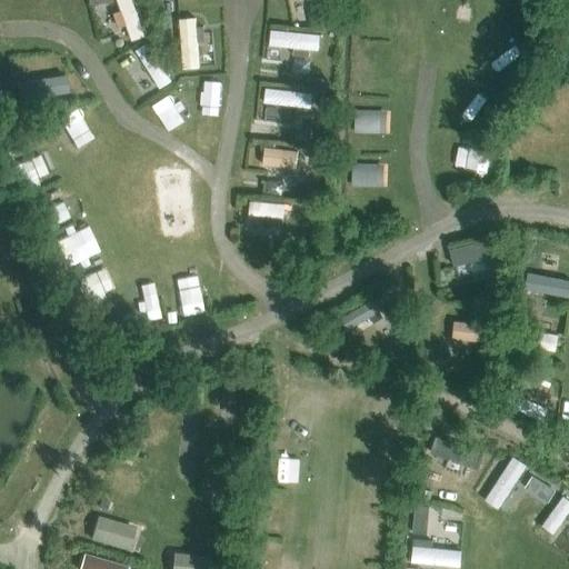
[(330,25),(328,15),(317,18),(320,28),(330,25)]
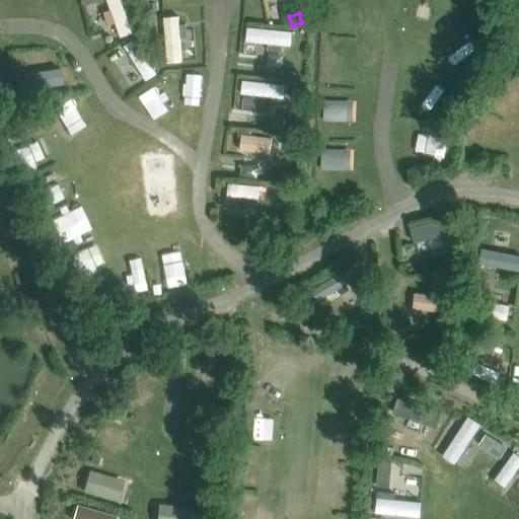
[(245,25),(243,40),(292,47),(294,32),(245,25)]
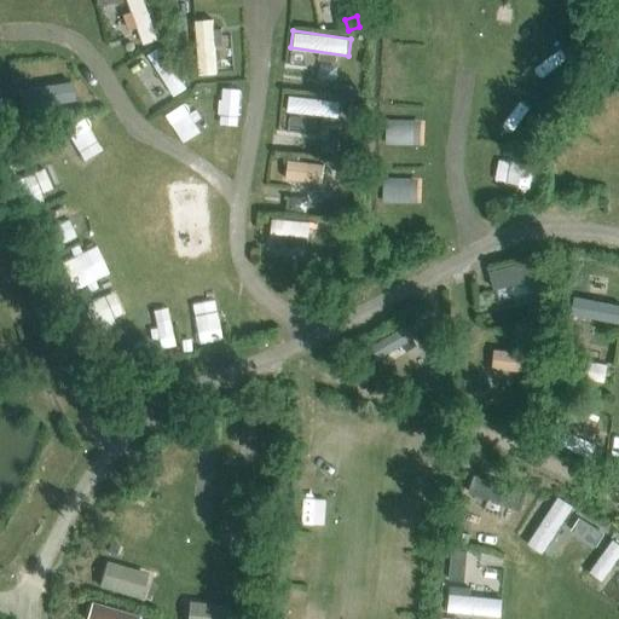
[(354,87),(348,77),(336,86),(342,94),(354,87)]
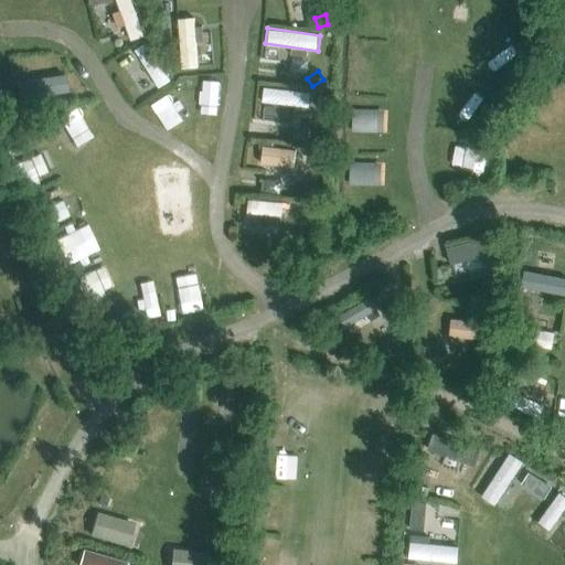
[(59,77),(24,82),(25,94),(61,89),(59,77)]
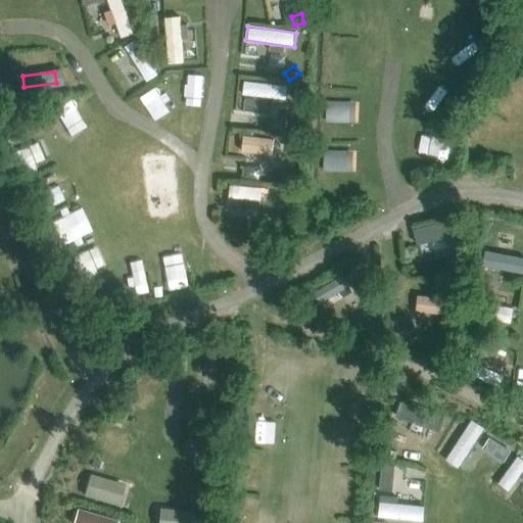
[(241,82),(241,96),(288,96),(289,82),(241,82)]
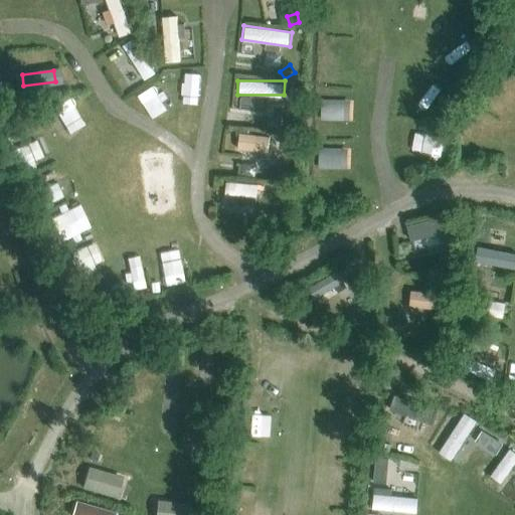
[(233,146),(265,154),(269,137),(237,130),(233,146)]
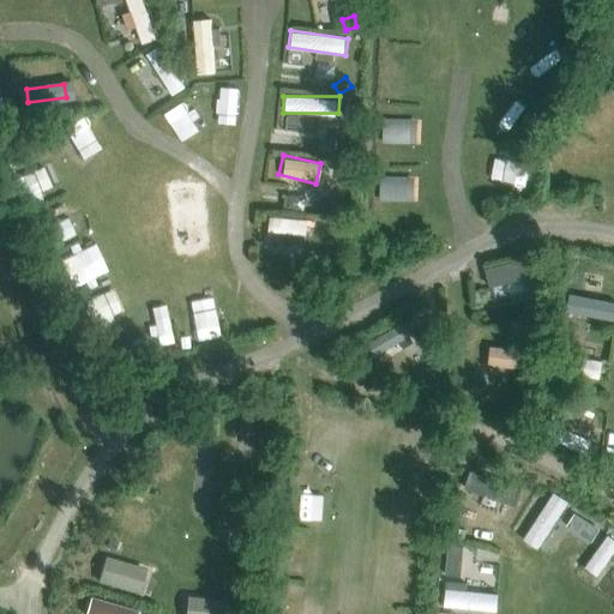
[(266,230),(305,234),(306,220),(268,216),(266,230)]
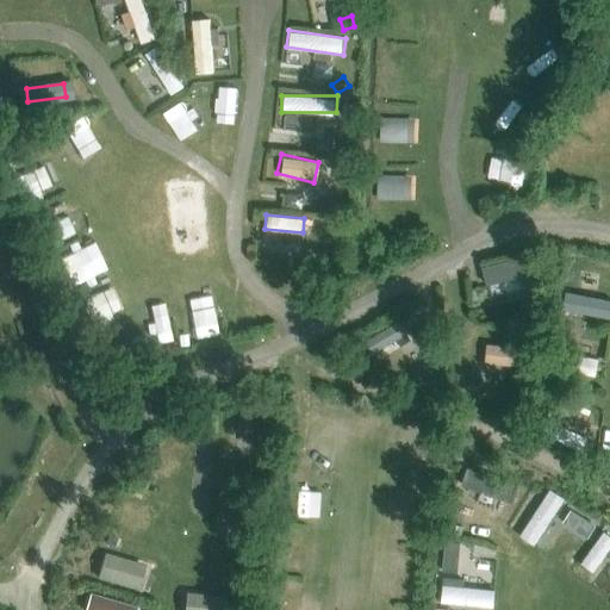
[(352,218),(337,216),(336,228),(350,229),(352,218)]
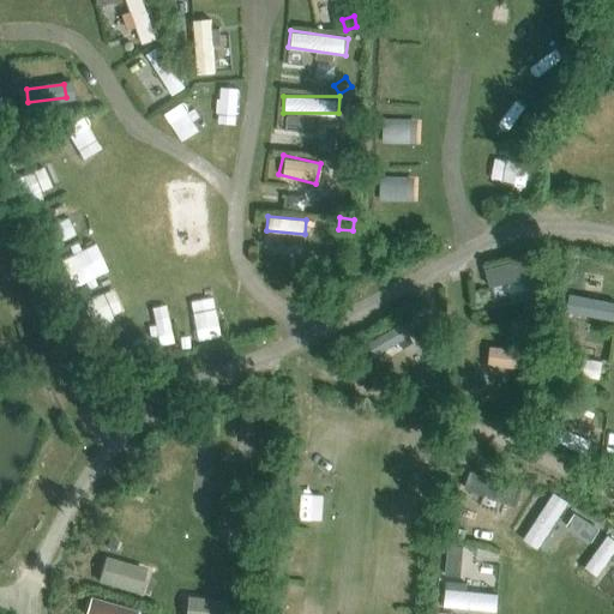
[(481,266),(486,286),(545,272),(540,252),(481,266)]
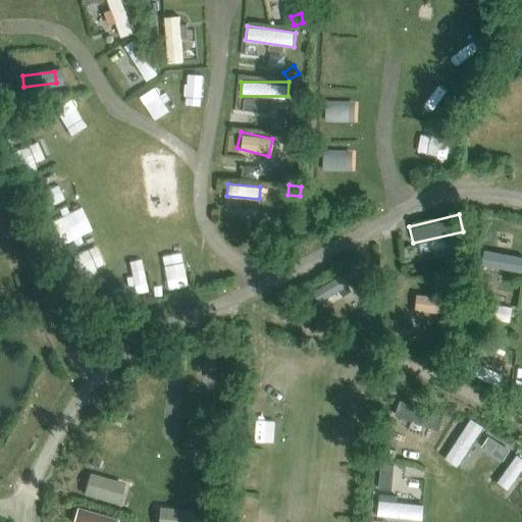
[(486,269),(521,276),(521,273),(521,263),(489,257),(486,269)]
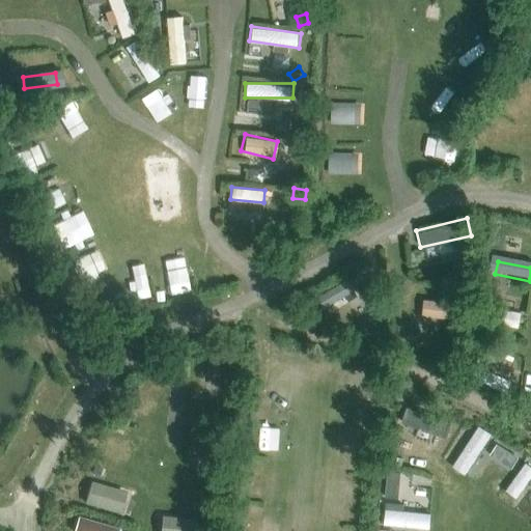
[(359,270),(316,297),(324,309),(366,282),(359,270)]
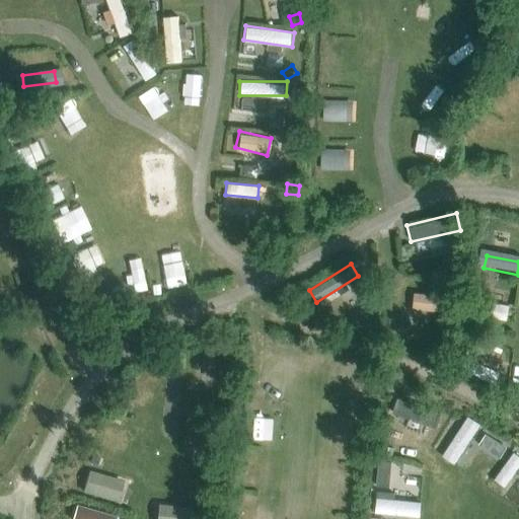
[(413,309),(440,308),(439,292),(412,294),(413,309)]
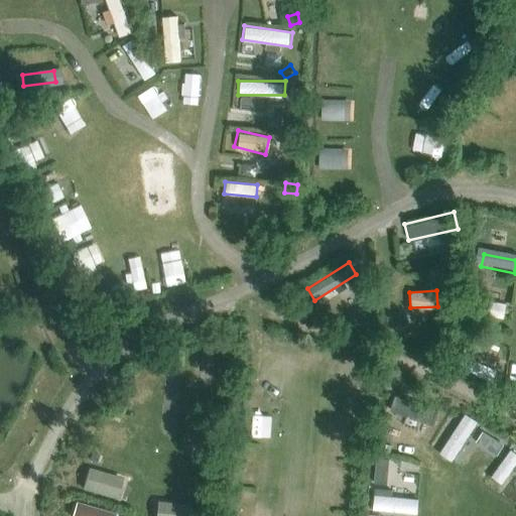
[(504,317),(506,302),(477,297),(474,312),(504,317)]
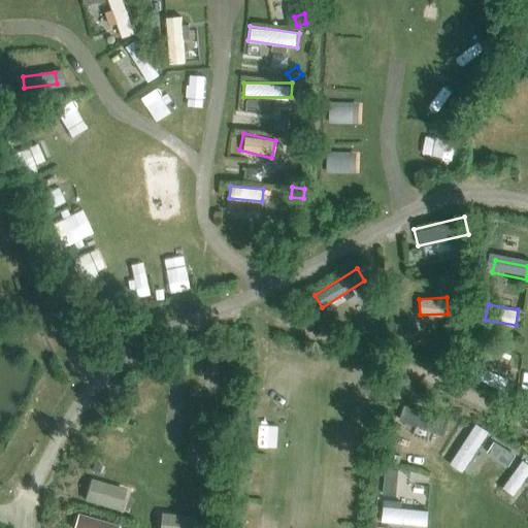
[(469,375),(503,390),(508,377),(486,367),(488,361),(476,357),(469,375)]
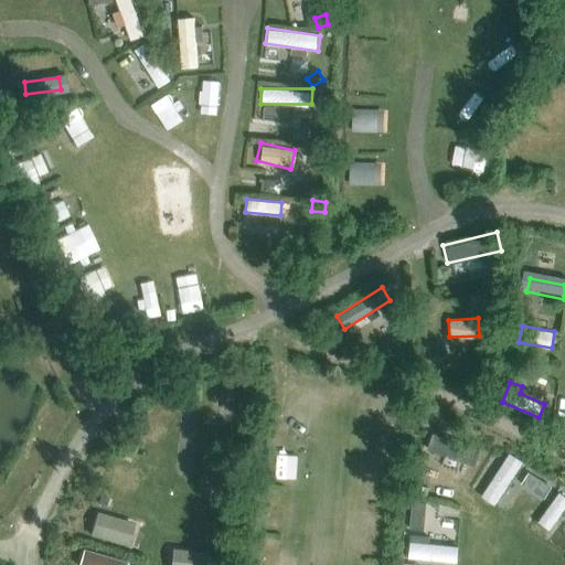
[(472,461),(477,447),(432,432),(427,445),(472,461)]
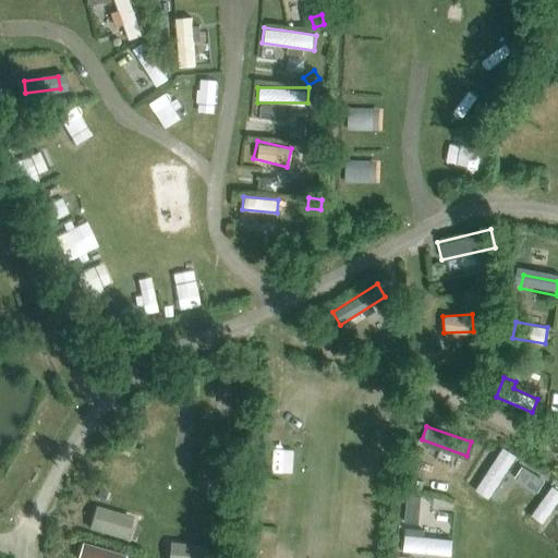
[(489,494),(512,462),(499,452),(476,484),(489,494)]
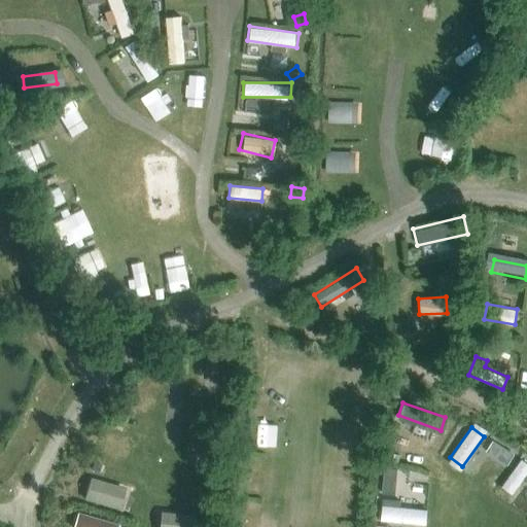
[(515,497),(526,480),(526,461),(521,457),(500,486),(515,497)]
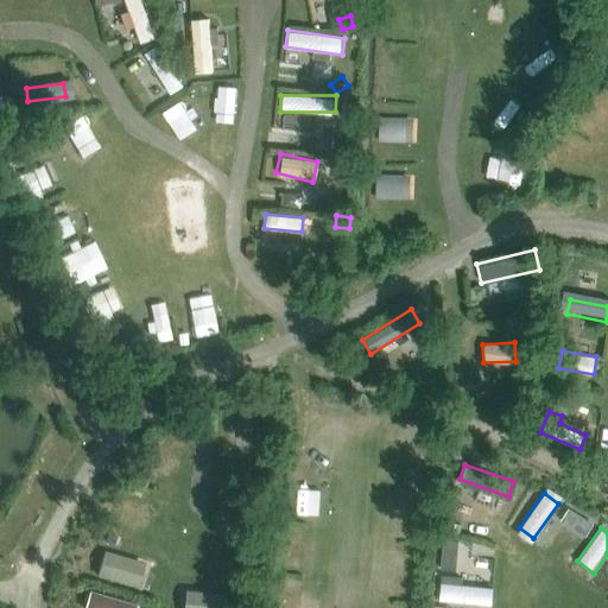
[(94,576),(137,586),(143,558),(100,549),(94,576)]
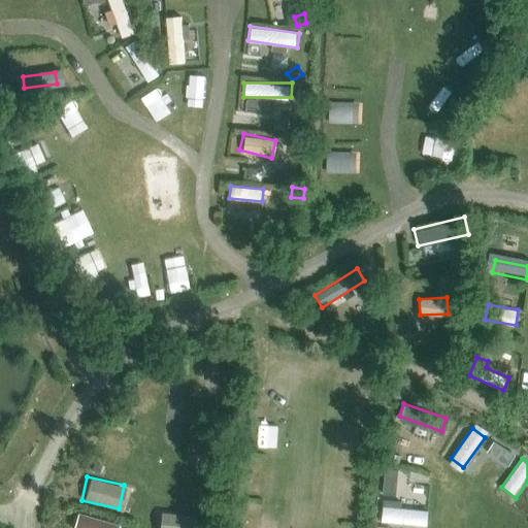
[(380,522),(427,524),(427,505),(380,503),(380,522)]
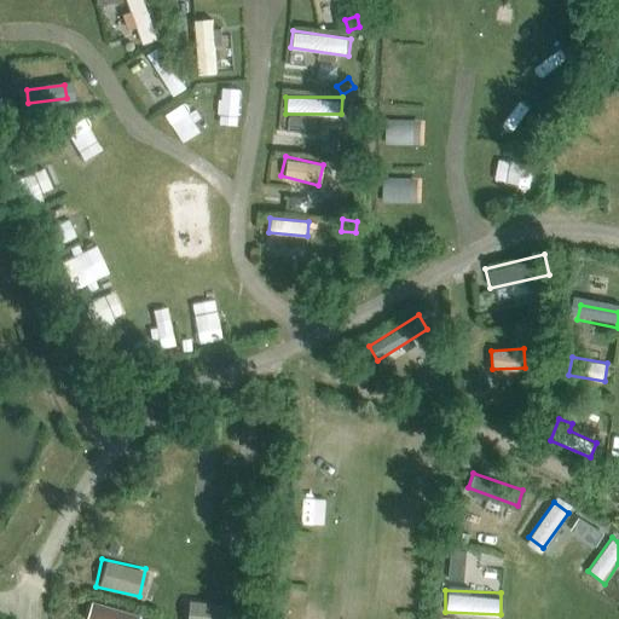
[(186,599),(183,618),(227,618),(230,605),(186,599)]
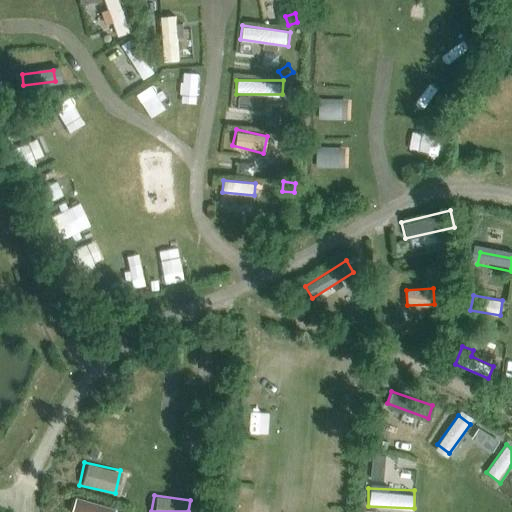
[(72,497),(68,511),(109,511),(110,504),(72,497)]
